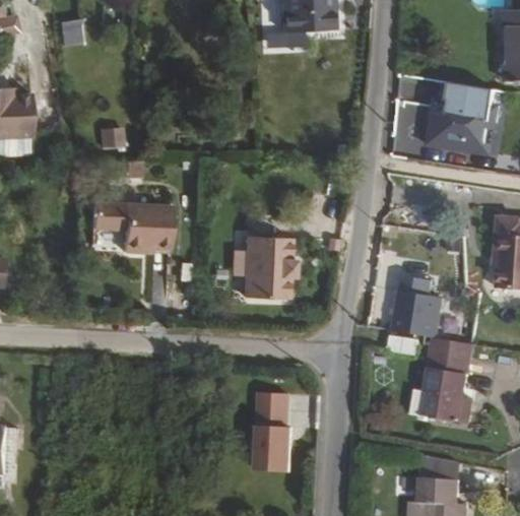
[(280,0),(281,29),(332,29),(331,0),(280,0)]
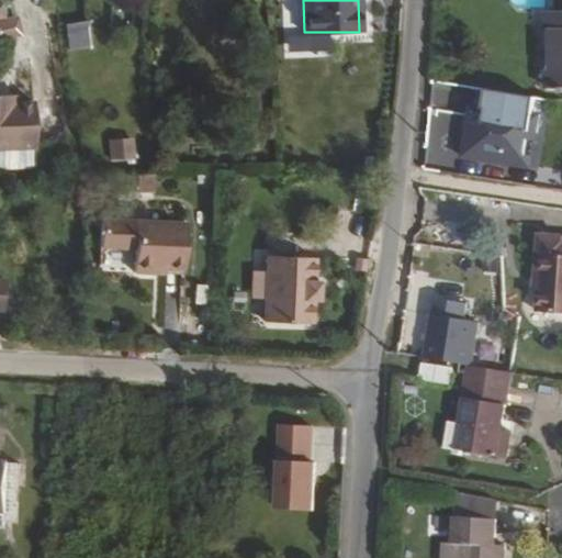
[(561,11),(535,12),(535,89),(561,89),(561,11)]
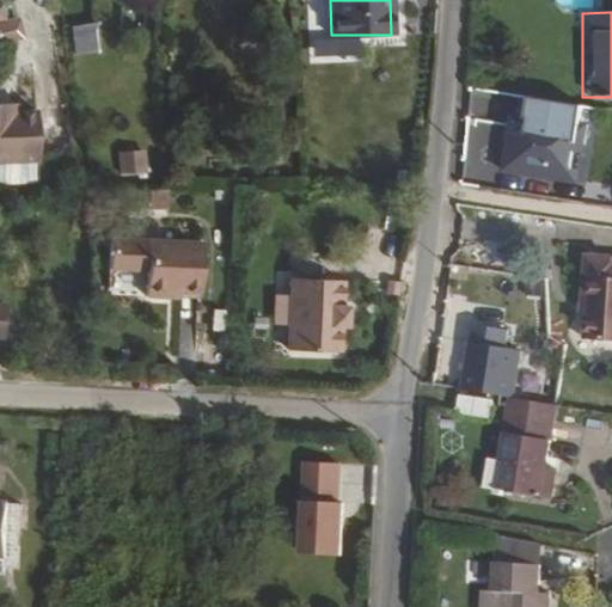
[(72,17),(71,43),(96,43),(97,17),(72,17)]
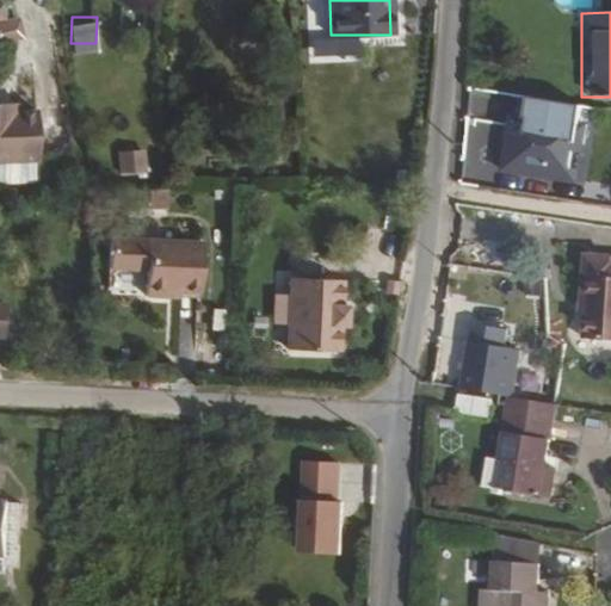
[(590,124),(593,107),(529,97),(523,133),(519,137),(513,172),(555,178),(556,168),(579,171),(584,143),(594,144),(598,125),(590,124)]
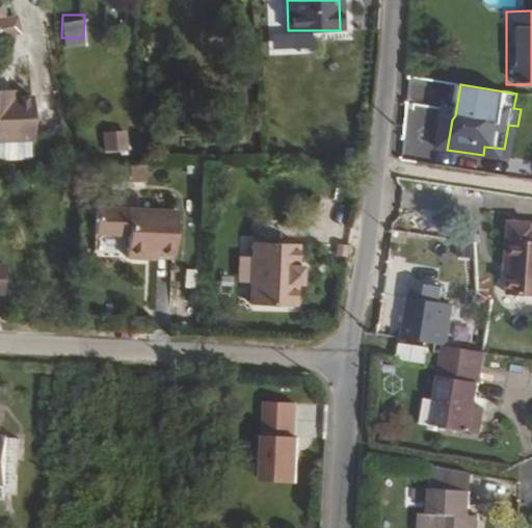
[(8,94),(0,93),(0,100),(8,101),(8,94)]
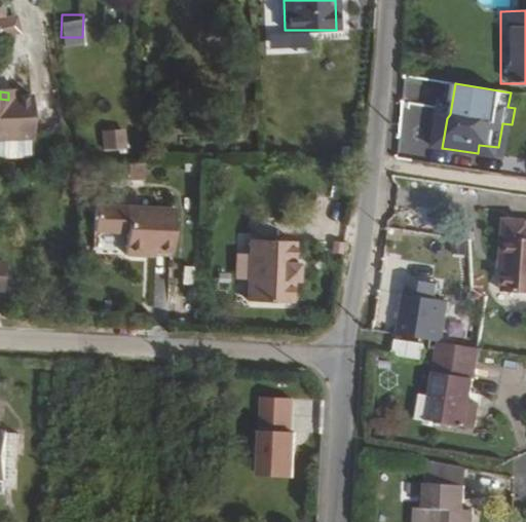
[(0,142),(23,144),(27,102),(8,100),(0,99),(0,142)]
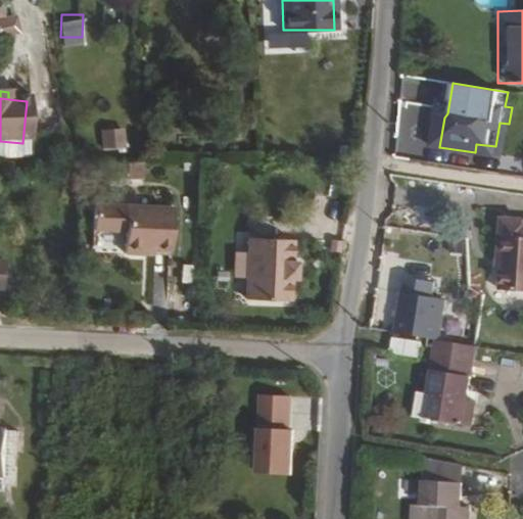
[(122,148),(122,131),(101,132),(101,149),(122,148)]
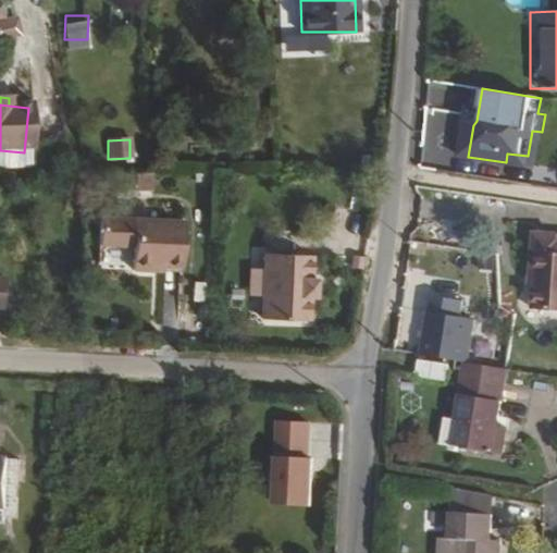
[(184,219),(101,216),(100,246),(134,247),(133,270),(151,271),(151,266),(182,266),(183,260),(184,219)]
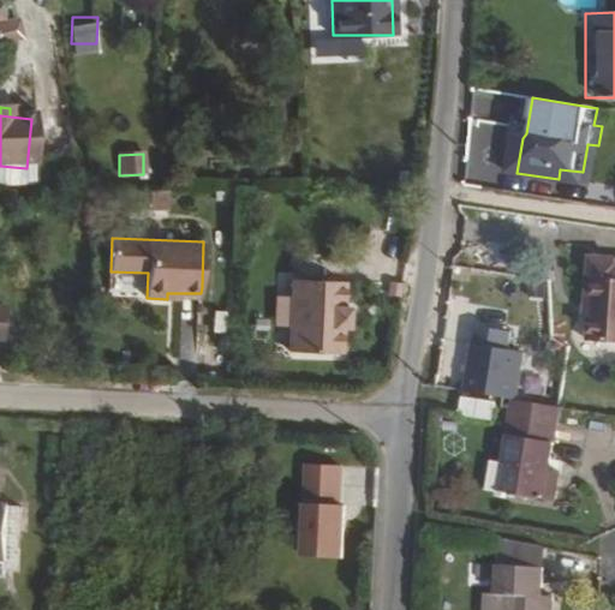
[(591,256),(589,276),(586,300),(591,300),(587,339),(614,341),(614,258),(591,256)]
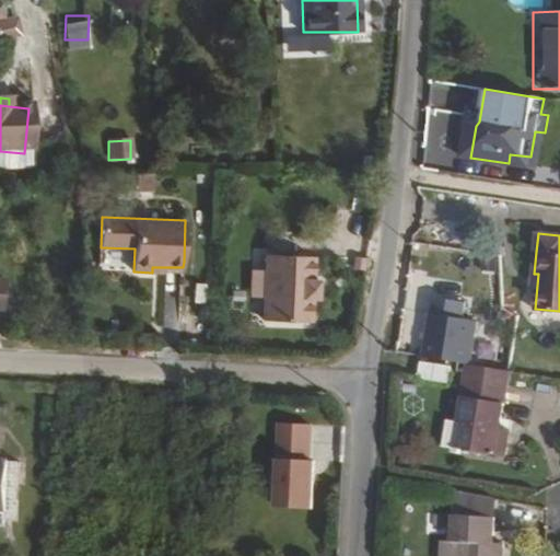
[(312,277),(313,255),(266,253),(264,319),(311,320),(312,297),(318,297),(318,278),(312,277)]
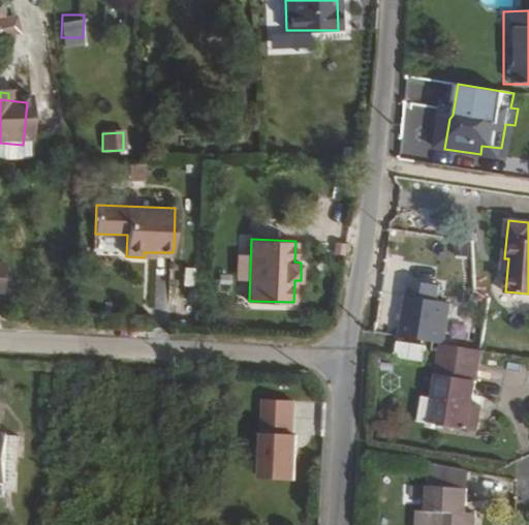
[(436,342),(441,343),(447,302),(404,295),(397,336),(436,342)]
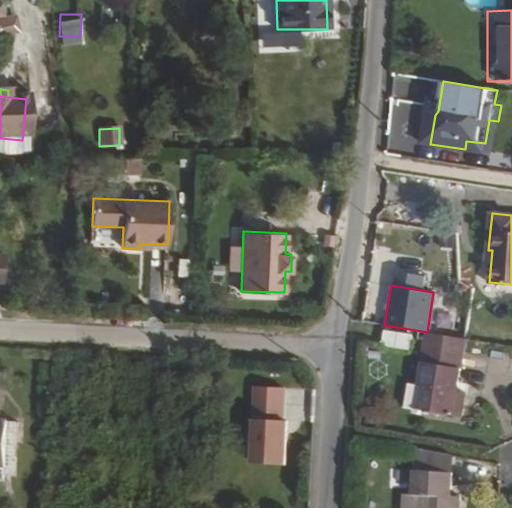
[(411,335),(382,331),(381,345),(410,348),(411,335)]
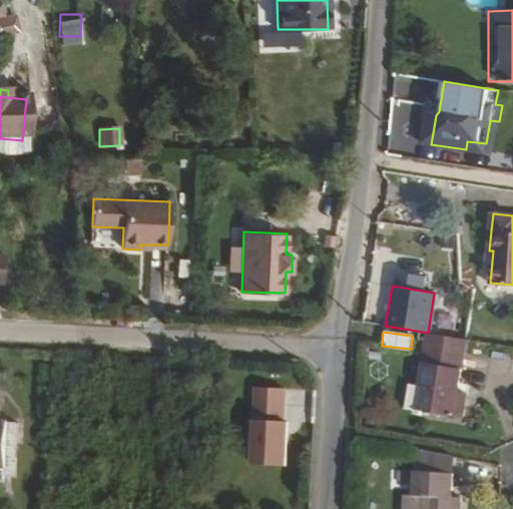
[(428,333),(423,332),(418,382),(406,380),(403,402),(424,405),(460,409),(462,385),(453,384),(459,338),(428,333)]
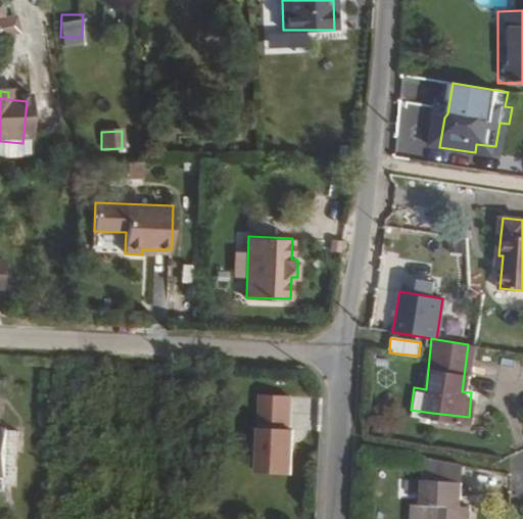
[(294,421),(314,423),(316,393),(296,392),(294,421)]
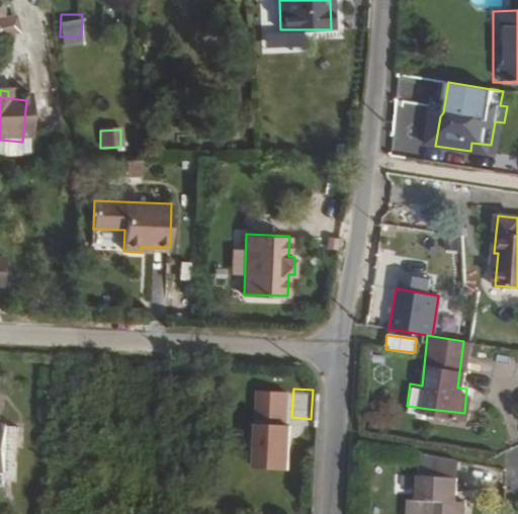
[(17,426),(7,426),(4,469),(0,468),(0,485),(4,485),(4,477),(14,478),(15,469),(17,426)]
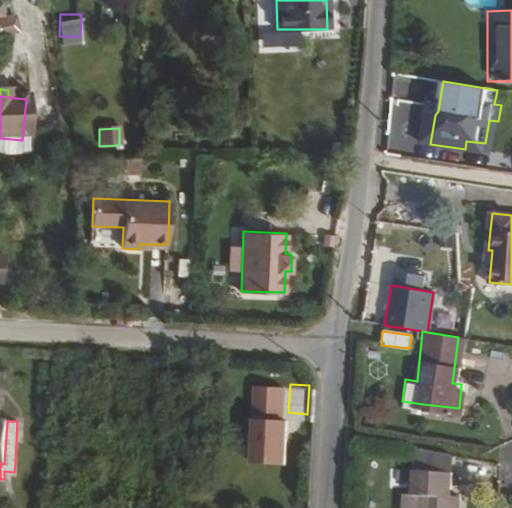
[(258,422),(256,464),(286,466),(288,423),(258,422)]
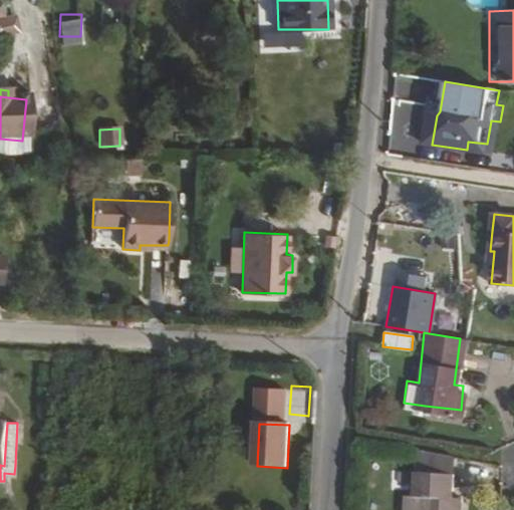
[(452,456),(415,450),(414,472),(451,474),(452,456)]
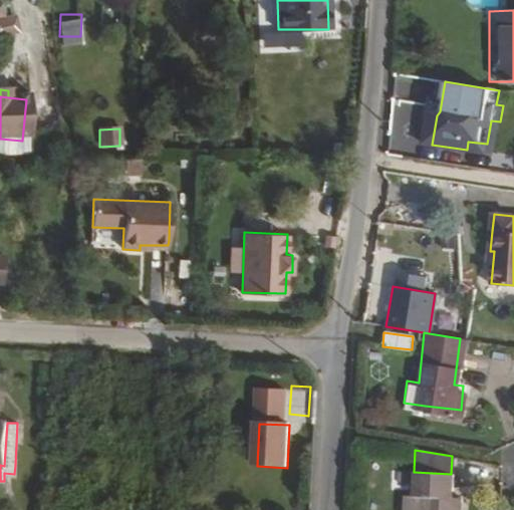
[(450,497),(451,474),(414,472),(414,495),(423,495),(422,509),(458,509),(460,497),(450,497)]
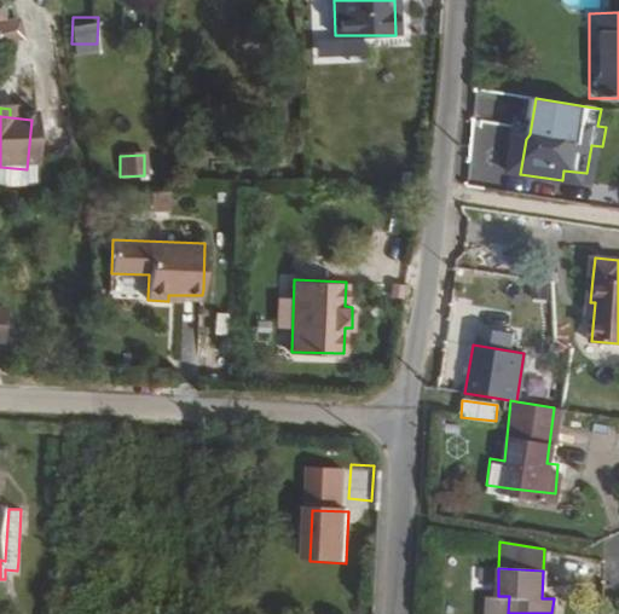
[(487,613),(508,613),(509,596),(498,596),(489,595),(487,613)]
